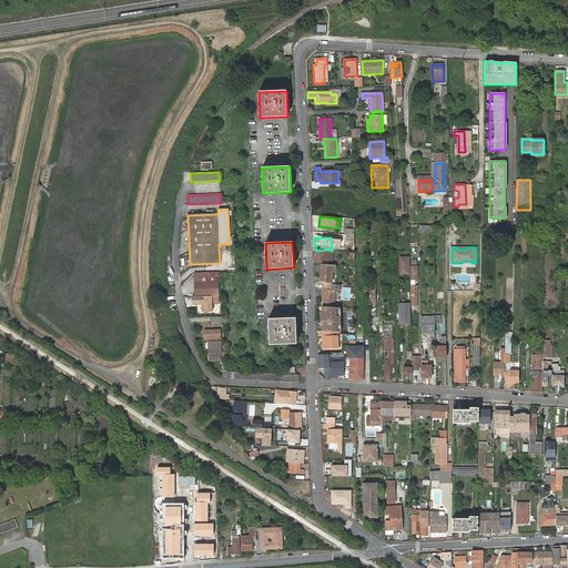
[(328,250),(316,251),(316,261),(328,260),(328,250)]
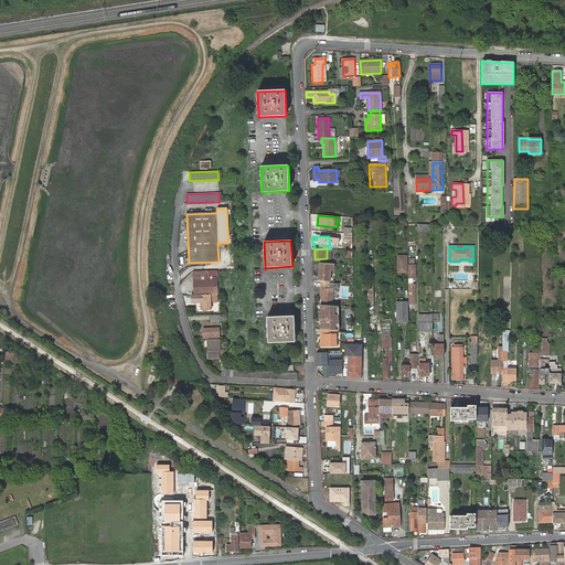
[(406,256),(397,256),(398,273),(407,273),(406,256)]
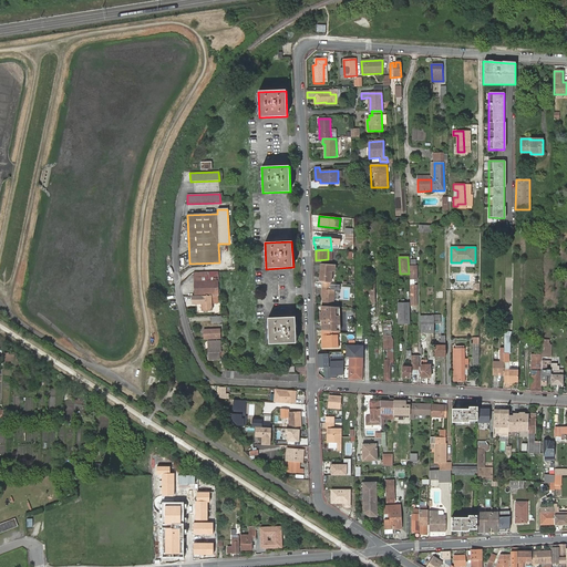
[(330,281),(331,281),(331,270),(334,271),(334,265),(320,264),(320,281),(321,281),(330,281)]
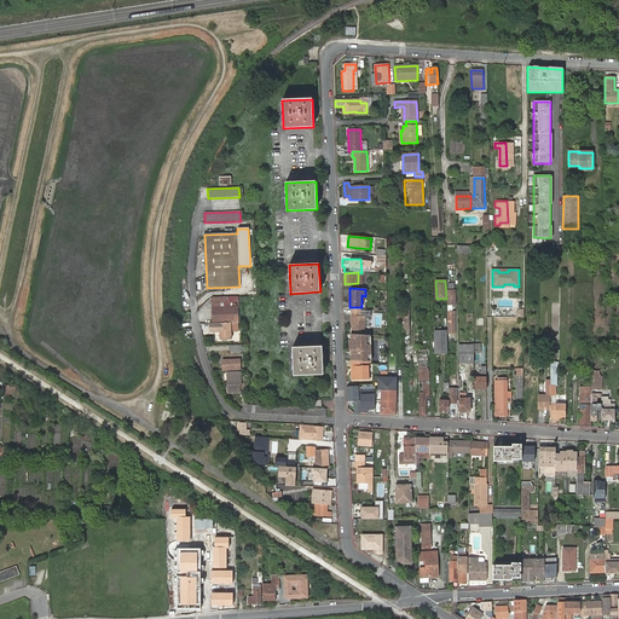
[(237,307),(236,296),(221,298),(221,307),(212,307),(213,331),(220,331),(221,340),(231,340),(231,331),(238,331),(237,307)]
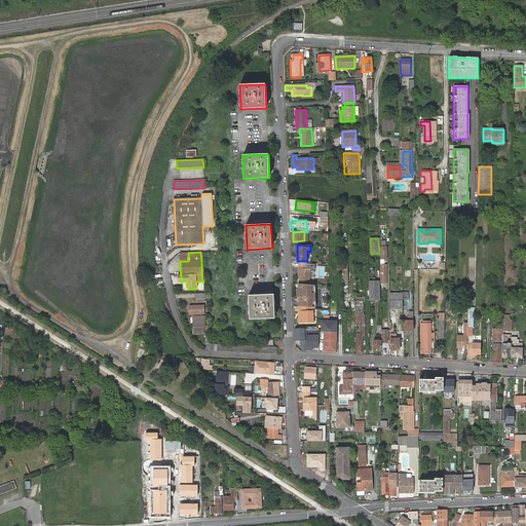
[(299,284),(309,284),(310,269),(306,268),(306,261),(298,261),(298,268),(300,268),(299,276),(299,284)]
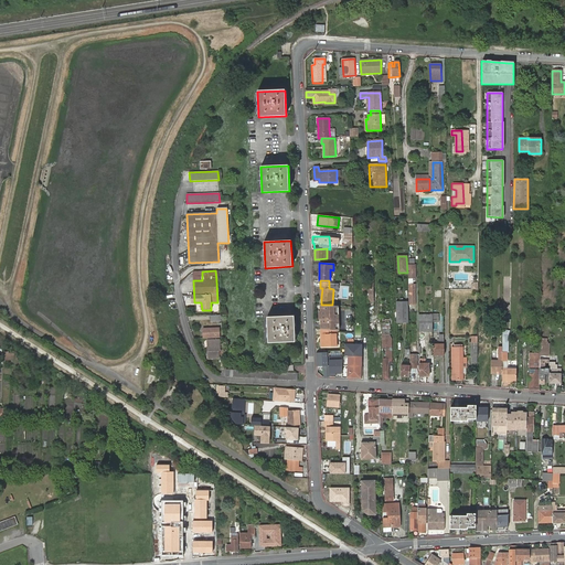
[(407,302),(396,302),(397,322),(407,322),(407,302)]
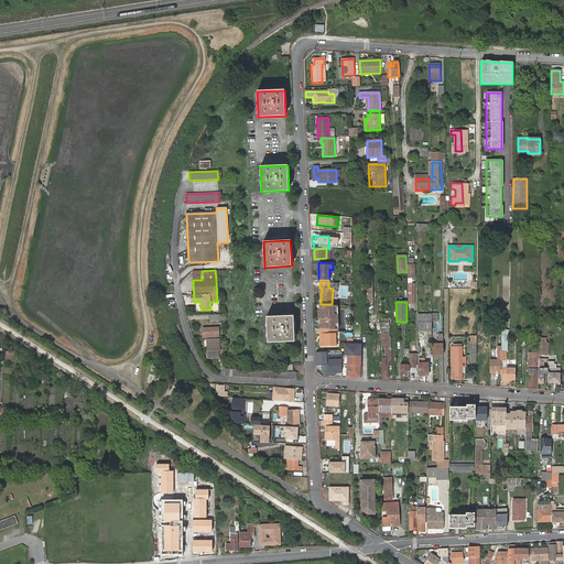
[(338,331),(337,305),(332,304),(321,304),(320,304),(320,310),(318,310),(318,318),(320,318),(321,328),(331,329),(331,331),(333,331),(338,331)]
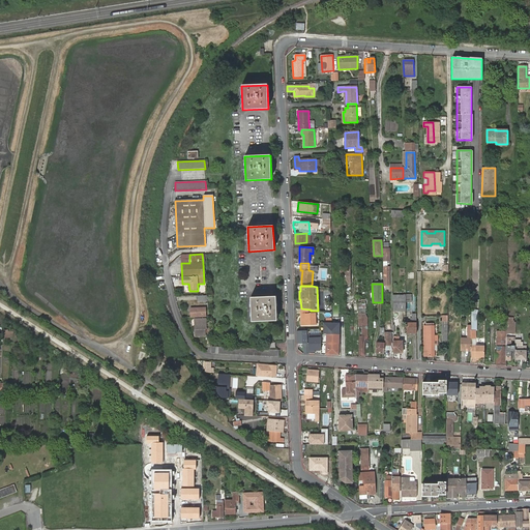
[(392,311),(406,311),(406,302),(406,297),(406,295),(392,295),(392,311)]
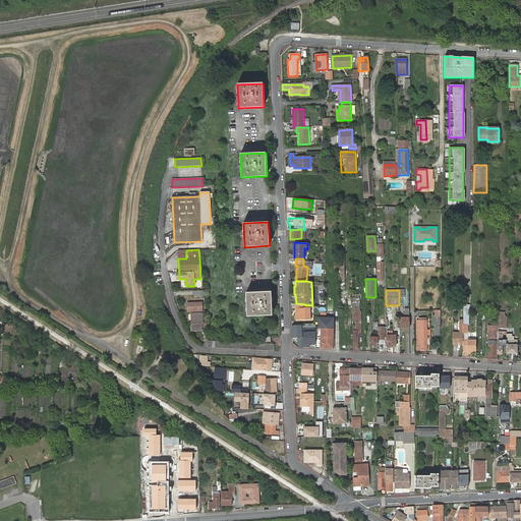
[(271,292),(246,293),(247,316),(272,315),(271,292)]
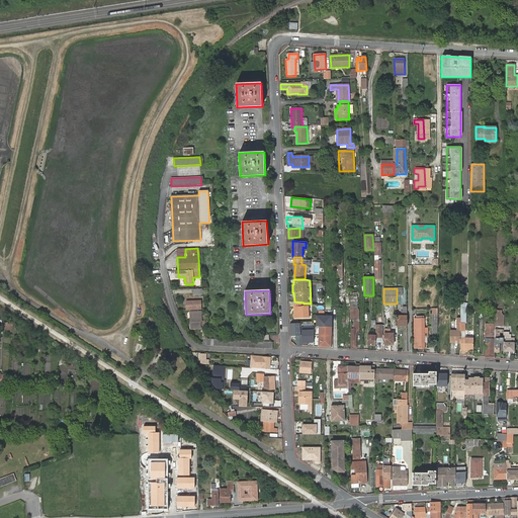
[(350,300),(351,347),(356,347),(356,334),(356,329),(359,329),(359,310),(357,307),(355,307),(356,300),(350,300)]
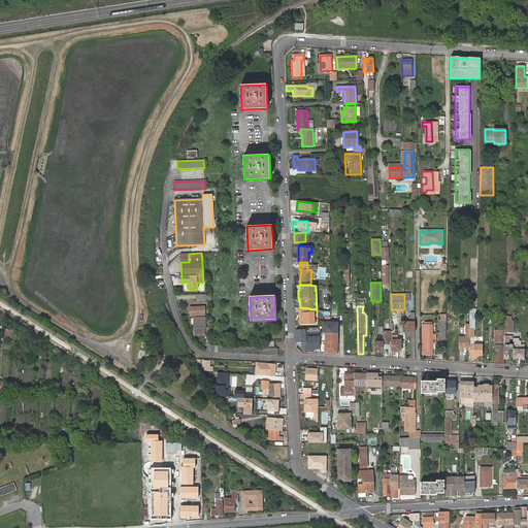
[(190,316),(204,316),(204,307),(190,307),(190,316)]
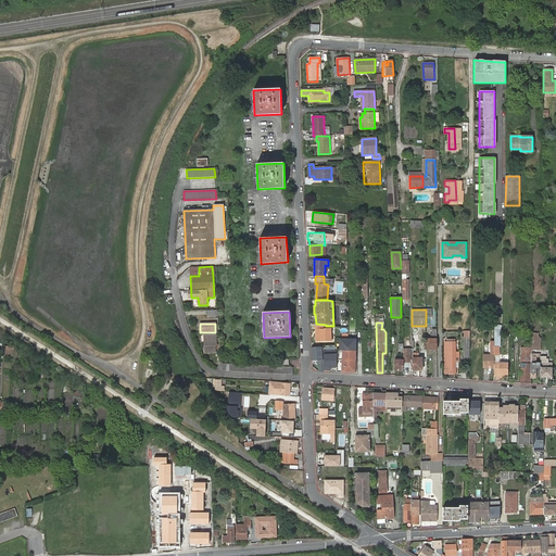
[(316,341),(328,341),(328,326),(326,326),(326,325),(316,324),(316,341)]
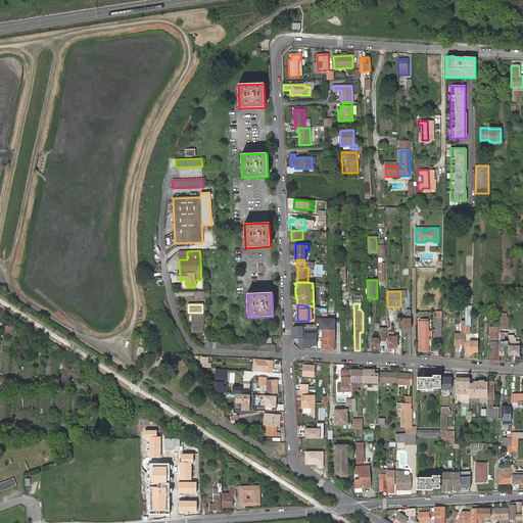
[(401,329),(411,329),(411,311),(407,311),(407,319),(401,319),(401,329)]
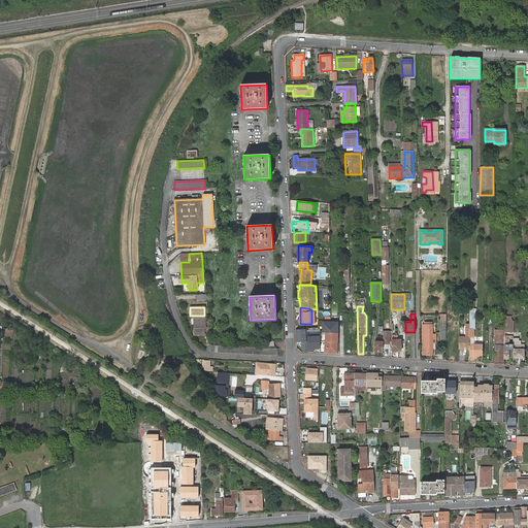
[(504,316),(504,331),(504,333),(513,333),(513,322),(509,322),(509,316),(504,316)]
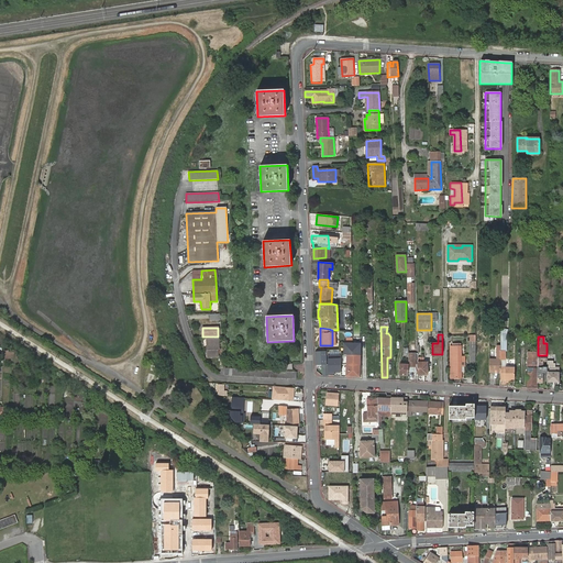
[(219,339),(207,340),(208,357),(218,357),(217,349),(219,349),(219,339)]
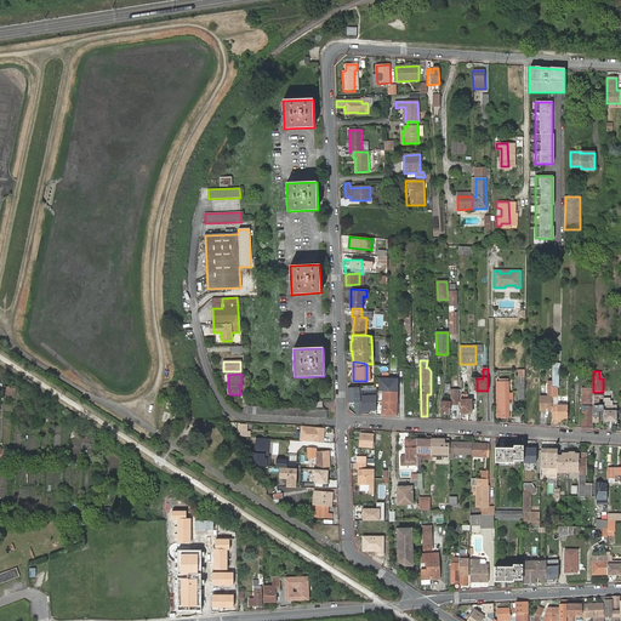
[(382,393),(382,415),(398,416),(397,379),(379,379),(379,392),(382,392),(382,393)]
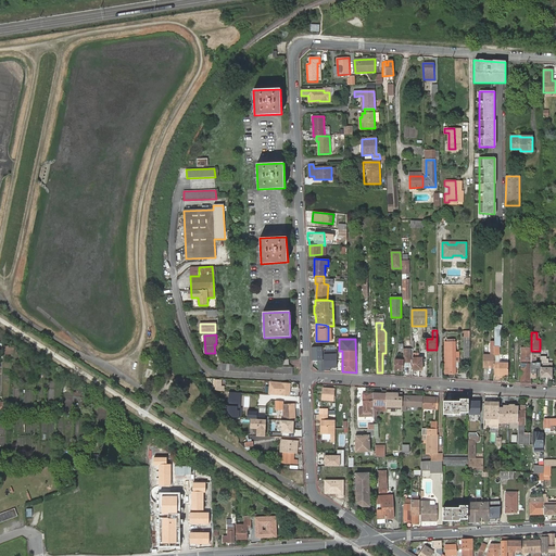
[(455,374),(455,368),(455,352),(455,342),(444,342),(445,374),(455,374)]
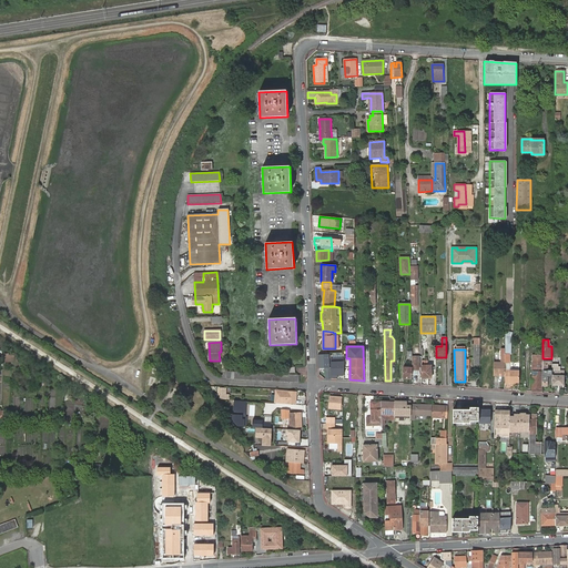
[(494,362),(494,375),(505,376),(505,369),(505,354),(501,354),(500,362),(494,362)]
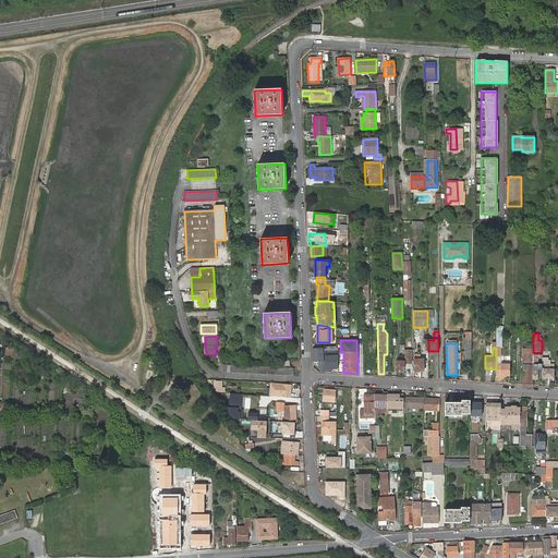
[(313,349),(313,362),(319,362),(319,372),(326,373),(325,371),(325,362),(323,362),(323,349),(313,349)]
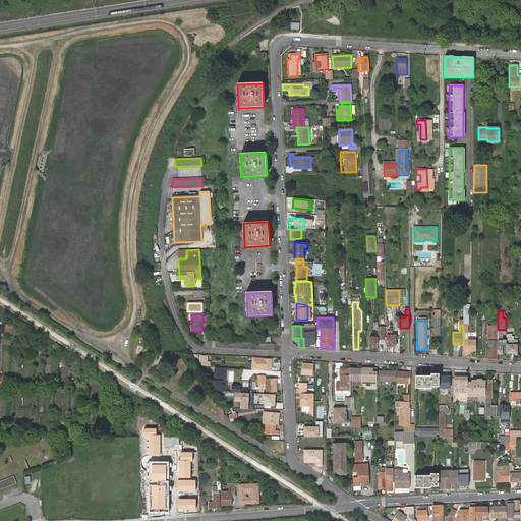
[(487,358),(498,359),(498,354),(498,332),(498,329),(498,327),(488,327),(487,358)]
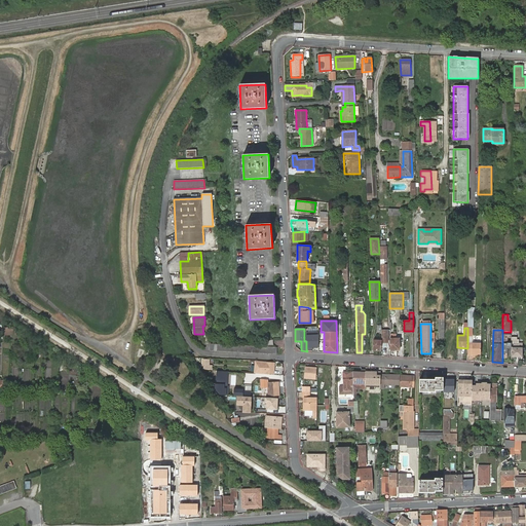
[(381,331),(382,347),(390,347),(390,338),(389,331),(381,331)]
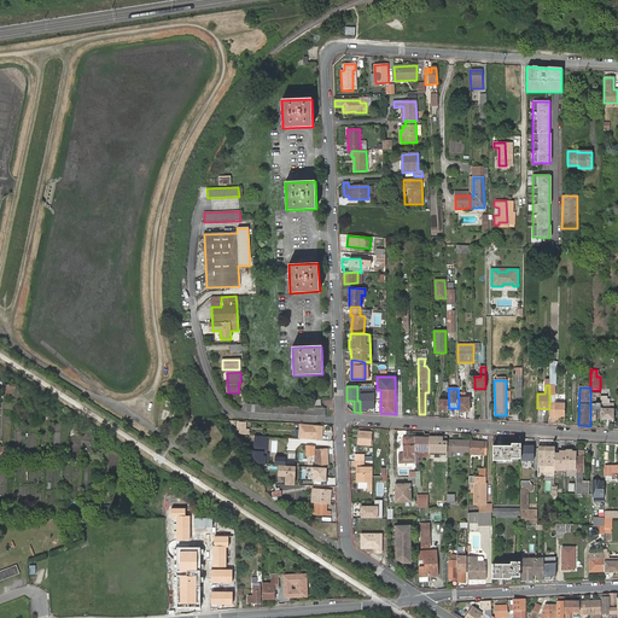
[(374,391),(360,391),(360,401),(360,410),(367,410),(367,408),(367,406),(374,406),(374,391)]
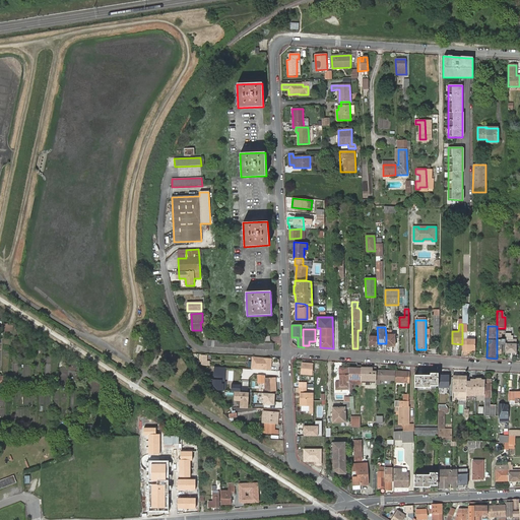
[(506,331),(497,331),(497,353),(502,353),(502,344),(506,344),(506,339),(502,338),(502,333),(506,334),(506,332),(506,331)]
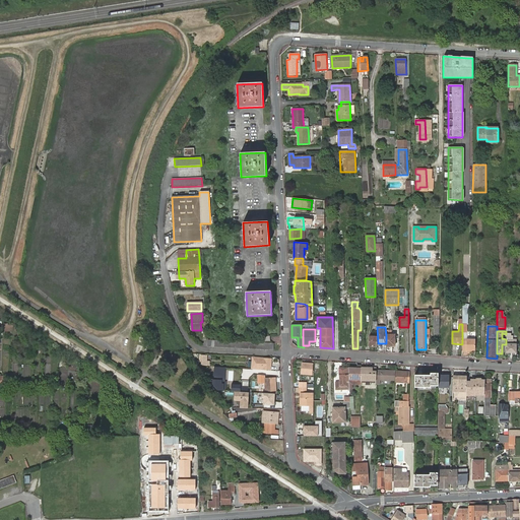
[(386,343),(386,346),(395,346),(394,334),(386,334),(386,343)]
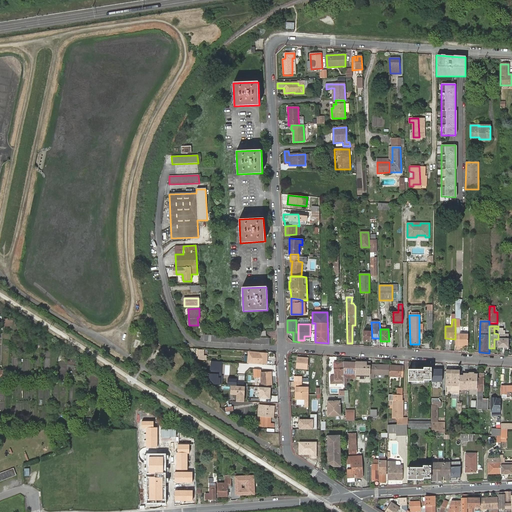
[(371,332),(364,331),(363,341),(370,341),(371,332)]
